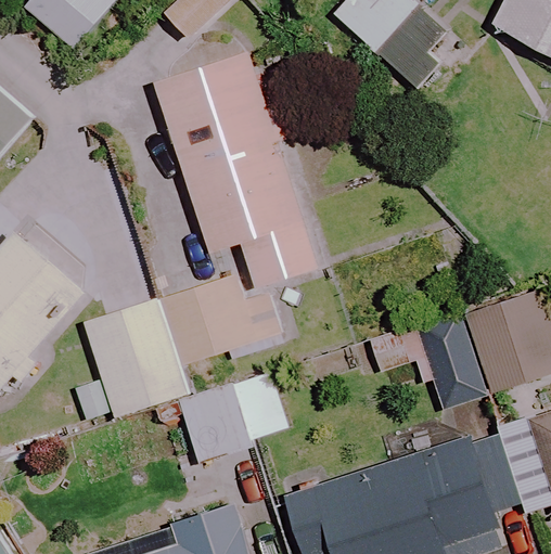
[(16,0),(16,1),(76,47),(111,0),(16,0)]
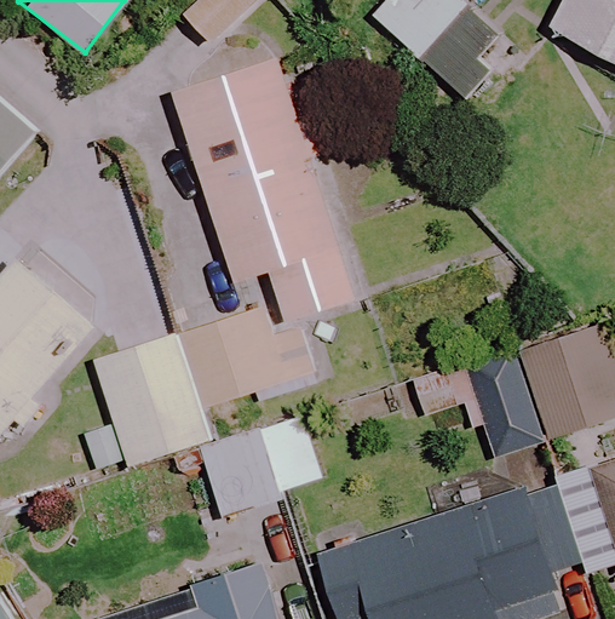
[(199,0),(182,16),(208,46),(258,0),(199,0)]
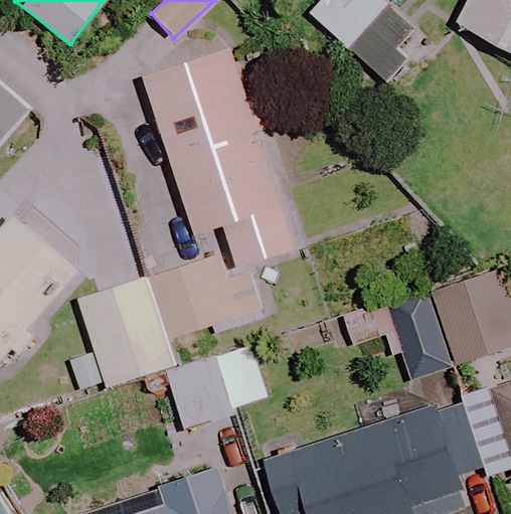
[(302,0),(297,6),(384,87),(408,61),(394,48),(410,31),(375,0),(341,0),(302,0)]
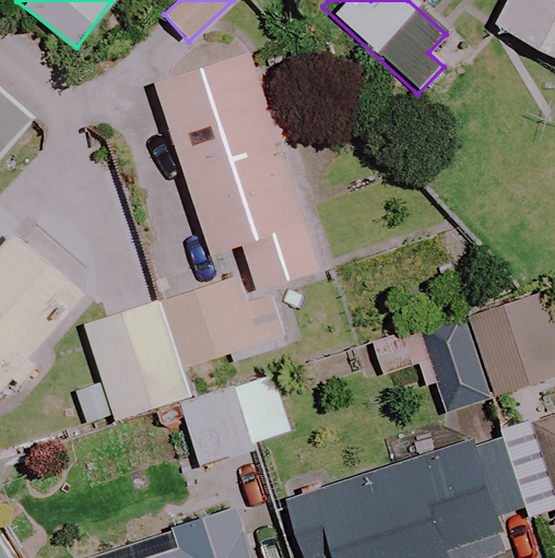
[(514,0),(505,19),(554,44),(554,0),(514,0)]
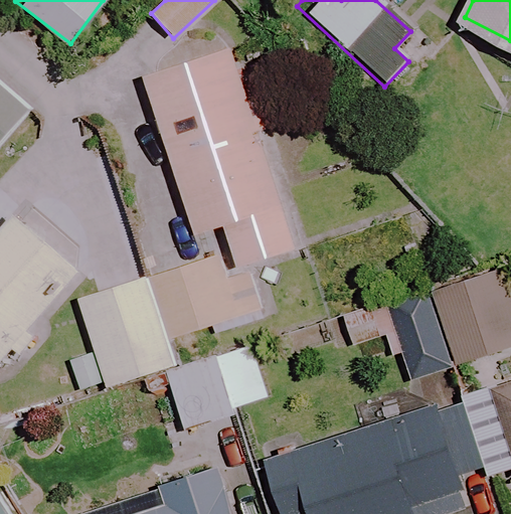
[(293,249),(229,50),(143,78),(193,235),(221,226),(235,269),(293,249)]
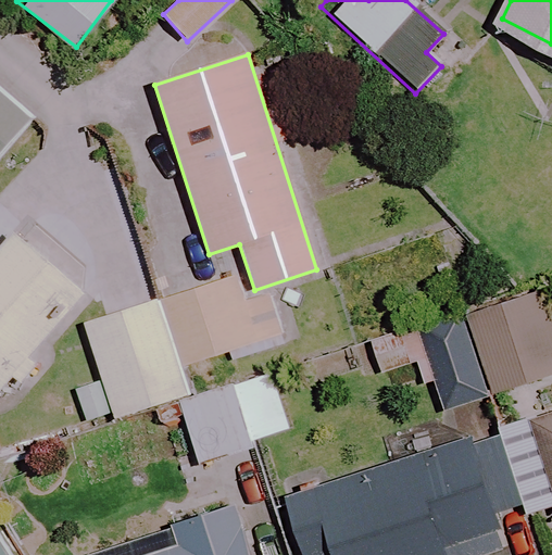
[(0,152),(29,118),(0,92),(0,152)]
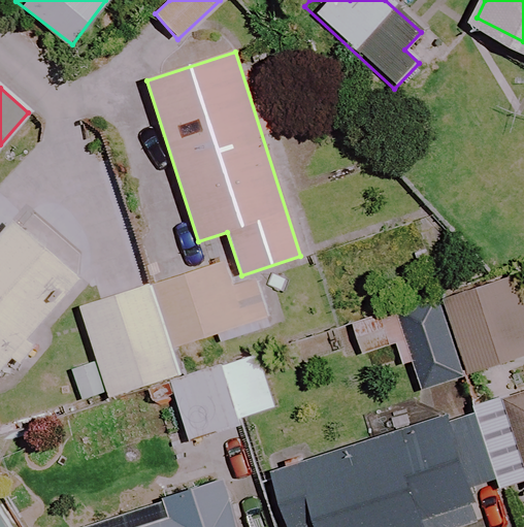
[(0,366),(78,277),(13,221),(0,236),(0,366)]
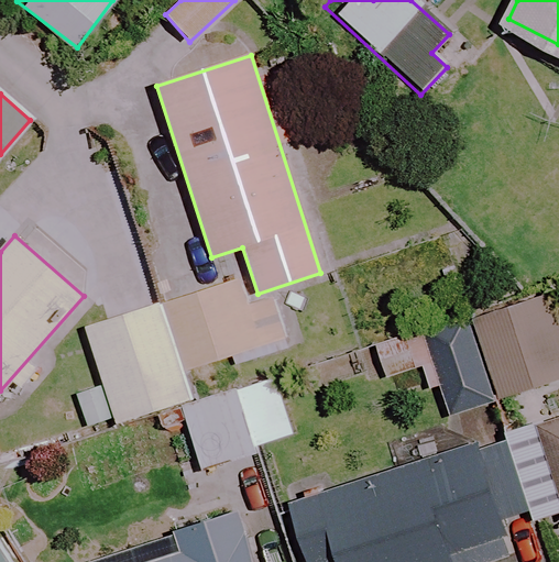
[(160,305),(179,372),(283,340),(269,297),(248,304),(241,279),(160,305)]
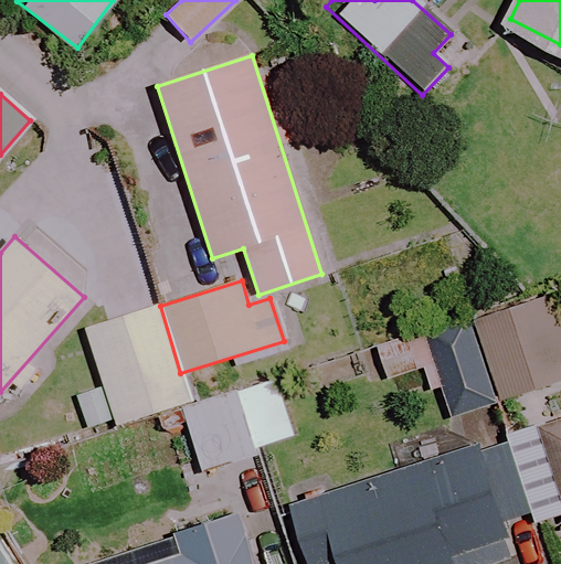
[(474,318),(499,402),(560,382),(560,341),(547,296),(474,318)]
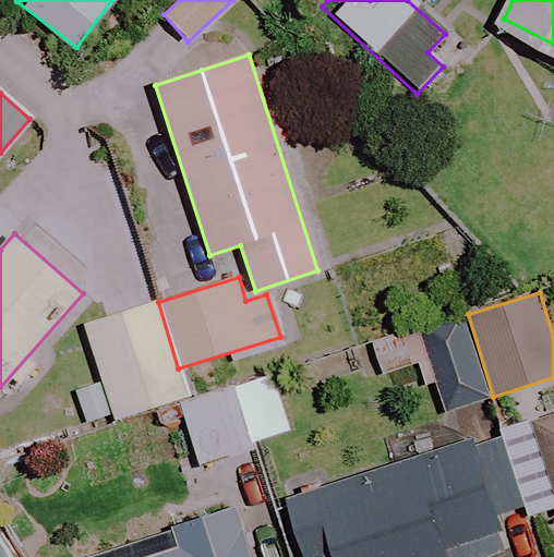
[(178,368),(158,302),(85,324),(115,420),(188,398),(178,368)]
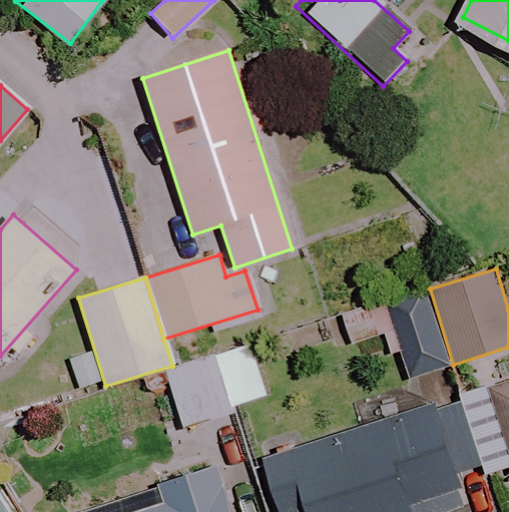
[(453,365),(430,289),(339,317),(348,345),(375,337),(381,358),(397,353),(405,379),(453,365)]
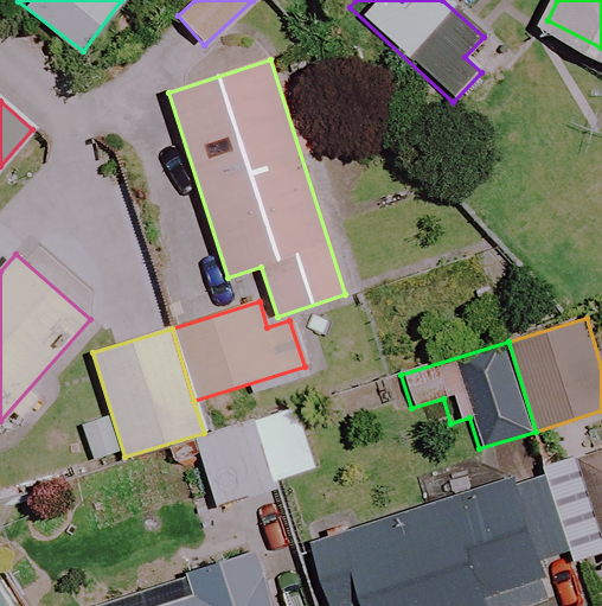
[(315,474),(293,406),(193,438),(215,506),(315,474)]
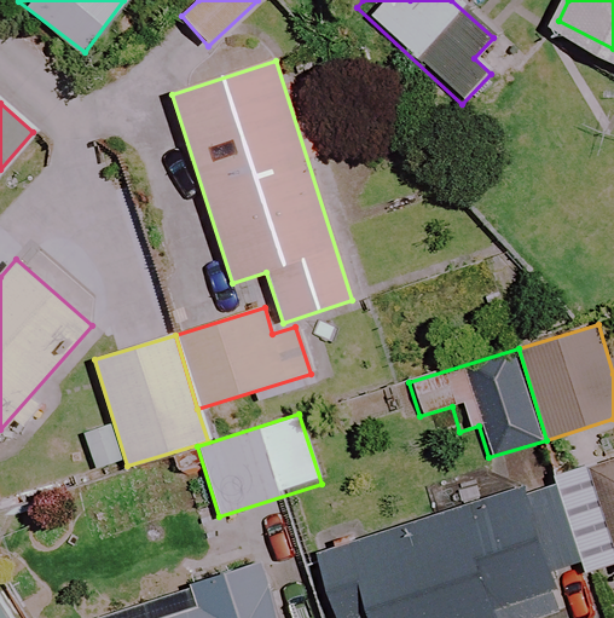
[(583,562),(589,581),(613,572),(613,455),(556,473),(583,562)]
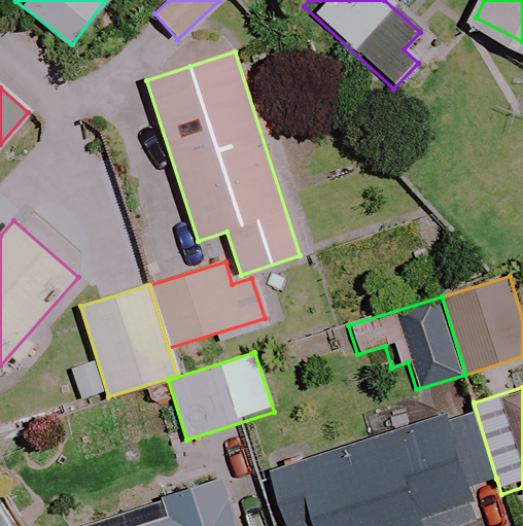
[(496,479),(474,402),(268,466),(285,525),(477,525),(465,488),(496,479)]
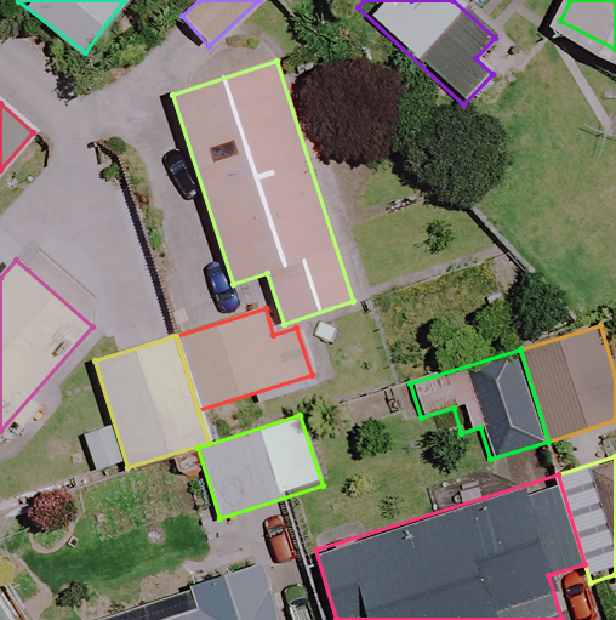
[(278,619),(260,566),(193,587),(199,607),(158,619),(278,619)]
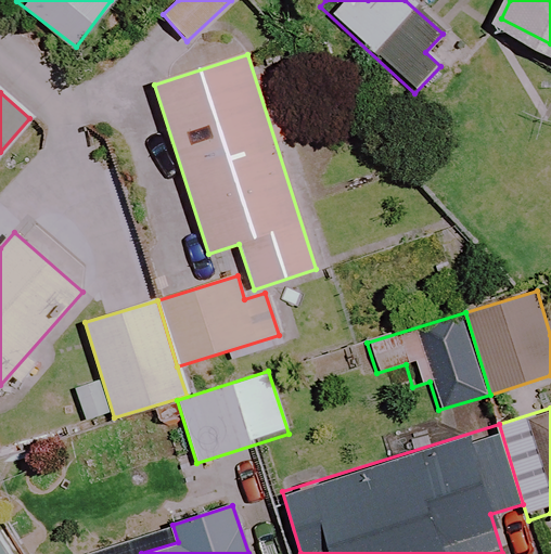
All buildings are outlined.
